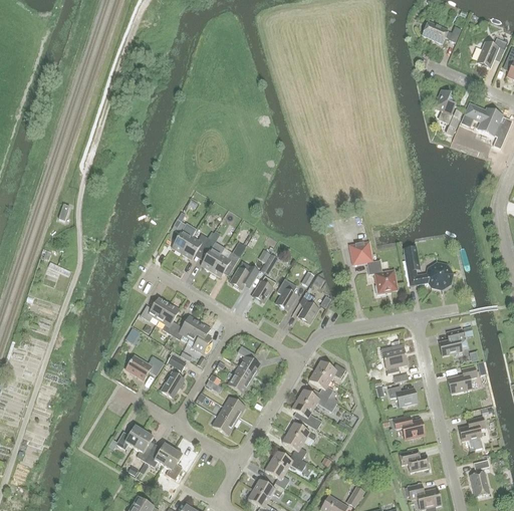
[(455,42),(461,28),(455,25),(452,32),(448,30),(448,29),(428,21),(422,34),(442,43),(445,36),(449,38),(449,39),(455,42)]
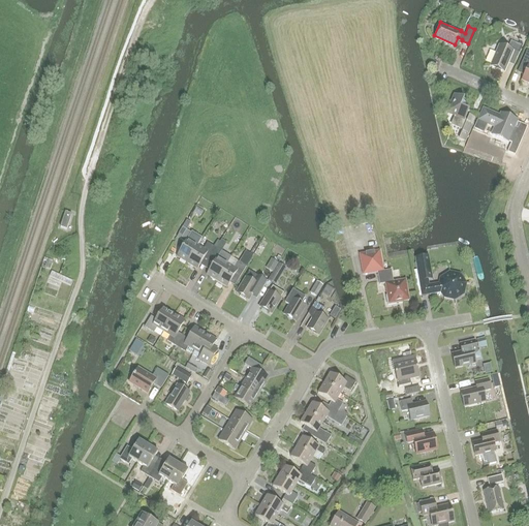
[(500,43),(491,64),(503,69),(507,60),(510,54),(517,56),(522,43),(510,38),(507,47),(500,43)]
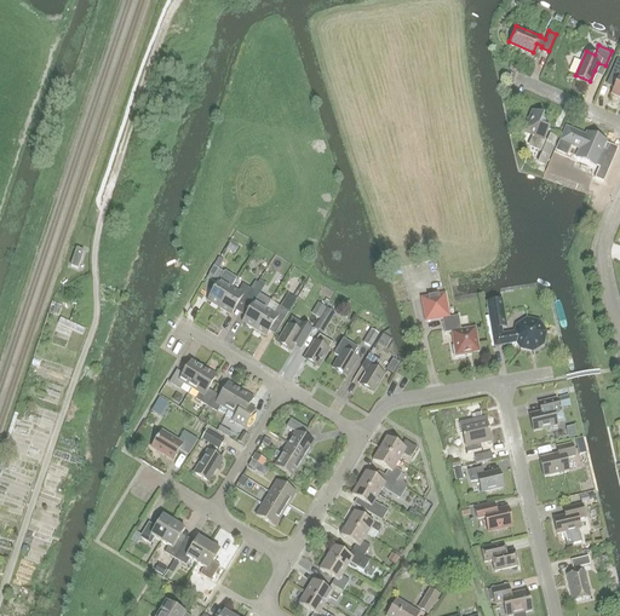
[(550,128),(551,127),(544,125),(546,120),(541,117),(545,111),(544,111),(544,113),(533,108),(527,124),(526,124),(524,128),(532,132),(534,133),(529,143),(539,148),(539,149),(540,149),(549,128),(550,128)]
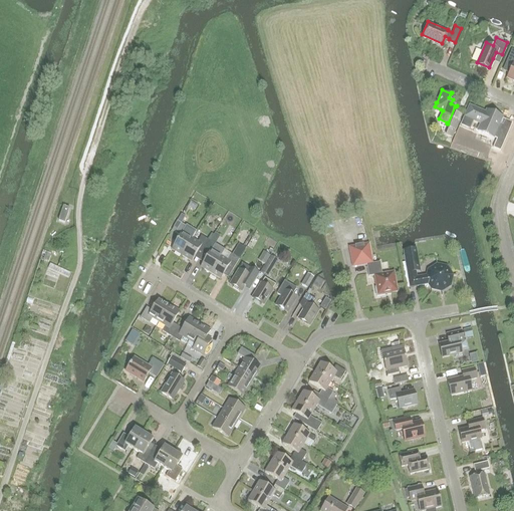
[(469,103),(461,122),(469,125),(473,117),(482,120),(478,129),(497,137),(493,146),(500,149),(507,132),(500,129),(501,125),(500,122),(498,122),(501,116),(502,114),(487,107),(486,110),(477,106),(469,103)]
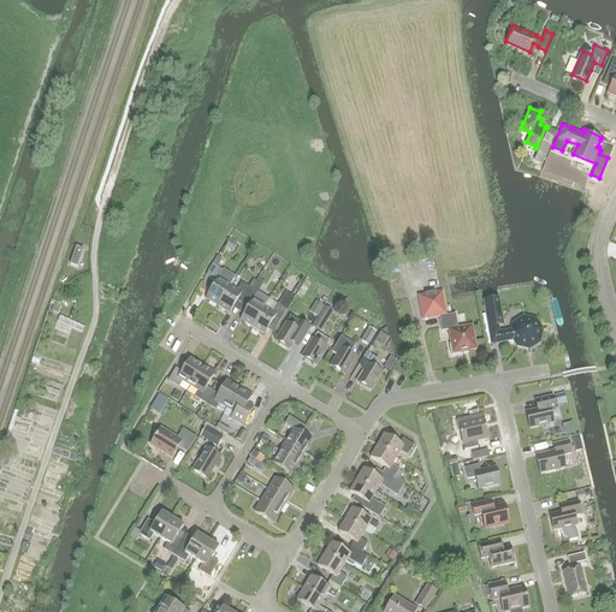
[(546,131),(543,142),(542,142),(535,158),(543,161),(549,146),(554,135),(546,131)]
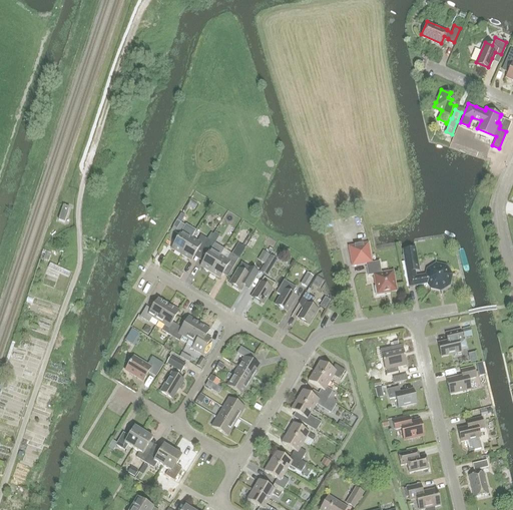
[(69,205),(63,203),(58,217),(61,218),(64,219),(69,205)]
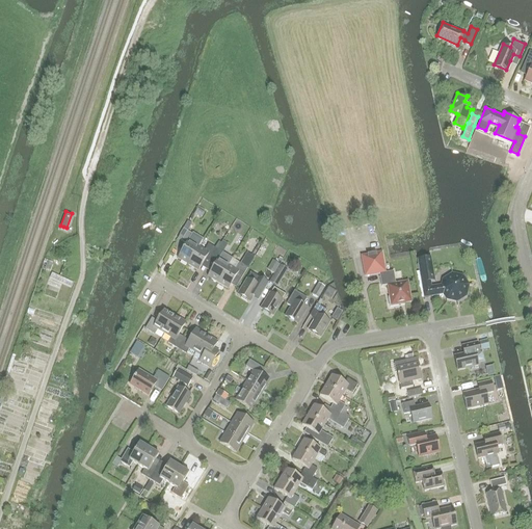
[(188,219),(184,226),(187,229),(192,221),(188,219)]
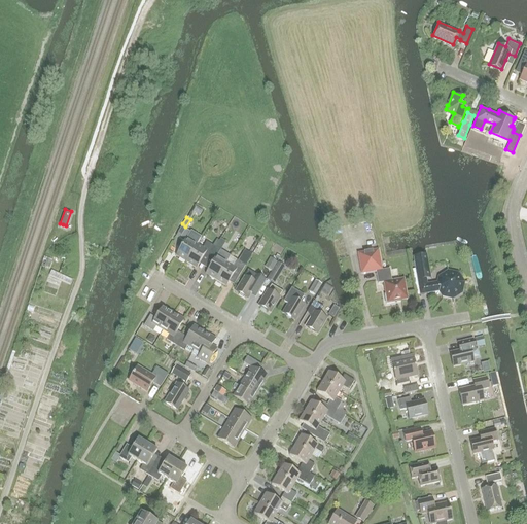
[(184,239),(176,253),(186,259),(197,242),(201,235),(190,228),(190,230),(185,226),(181,224),(178,231),(182,233),(179,236),(184,239)]
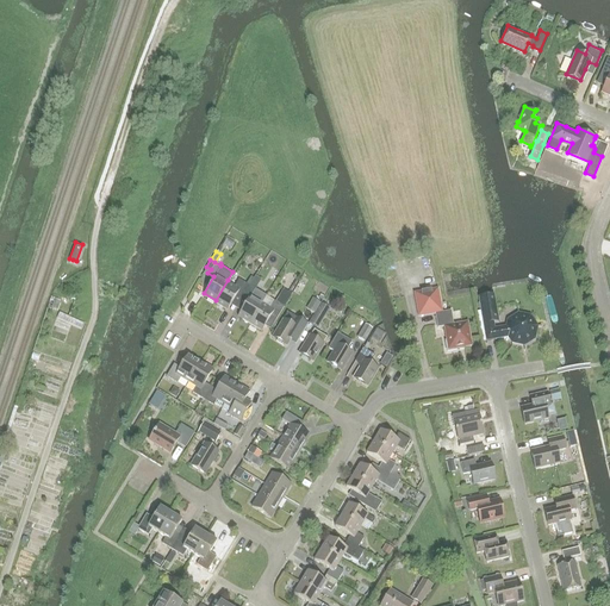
[(256,272),(249,280),(255,286),(262,277),(256,272)]
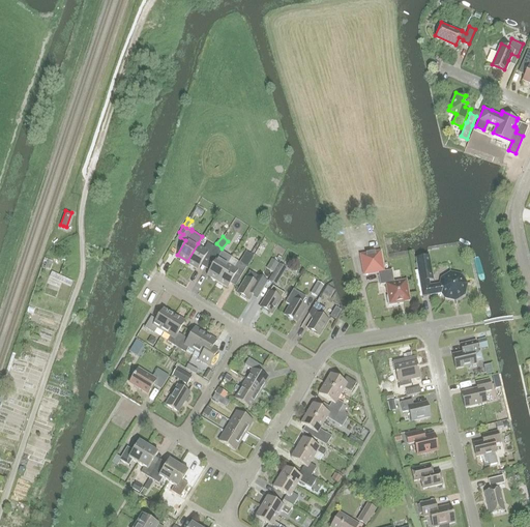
[(198,243),(187,261),(198,267),(205,255),(209,258),(215,249),(216,245),(215,244),(208,240),(204,246),(198,243)]
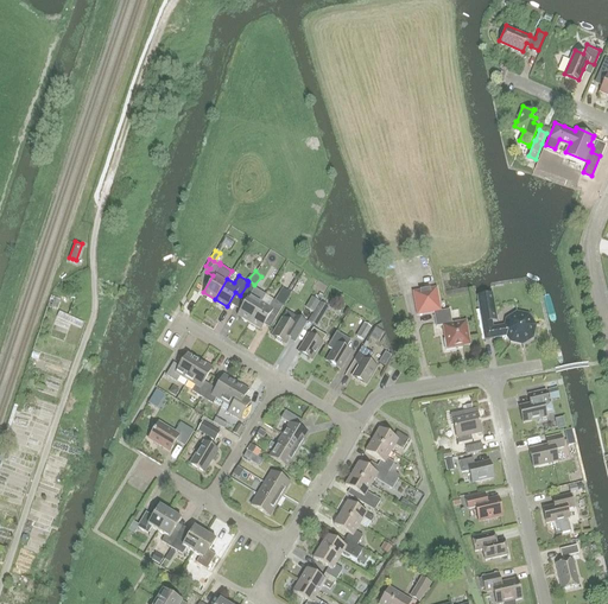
[(296,277),(292,288),(302,292),(305,279),(296,277)]
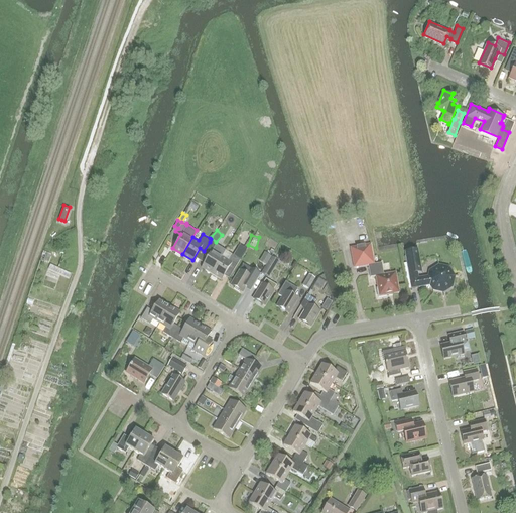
[(209,253),(202,265),(210,270),(212,271),(222,254),(226,248),(220,245),(216,242),(211,239),(210,242),(204,251),(209,253)]
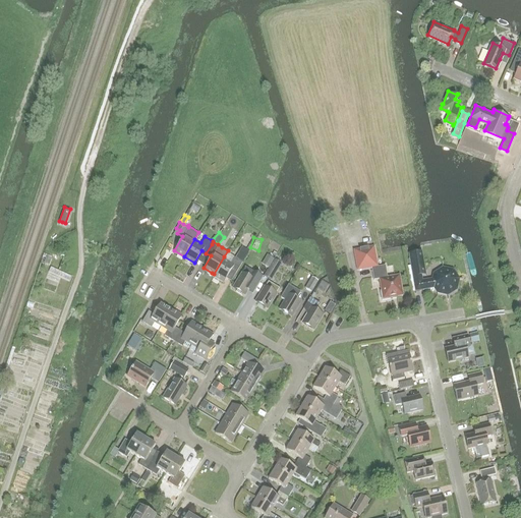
[(386,263),(378,265),(374,244),(354,247),(357,268),(371,266),(373,278),(380,277),(382,289),(381,289),(382,298),(391,296),(391,295),(403,293),(399,273),(388,275),(386,263)]
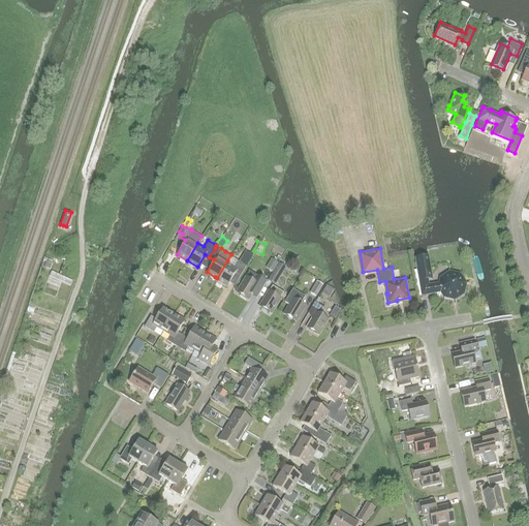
[(227,260),(217,278),(222,281),(227,284),(229,280),(232,276),(235,272),(240,275),(243,270),(246,264),(249,258),(253,252),(246,249),(243,254),(240,259),(237,258),(234,265),(230,263),(227,260)]
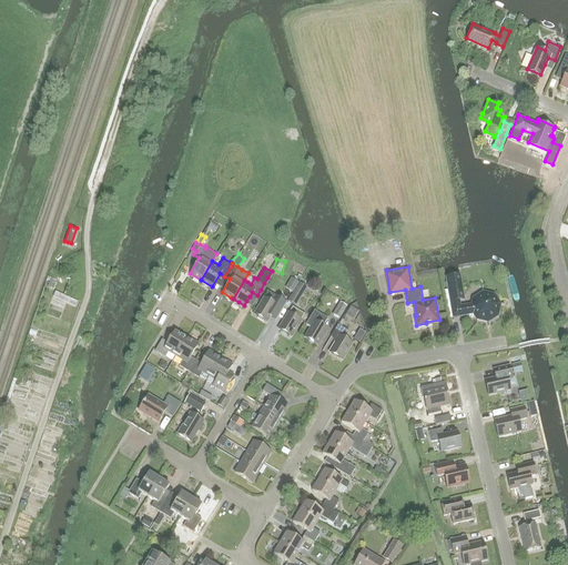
[(457,272),(446,274),(453,315),(474,312),(477,315),(488,319),(497,312),(499,302),(494,293),(483,291),(474,295),(473,301),(460,303),(459,298),(460,292),(457,272)]
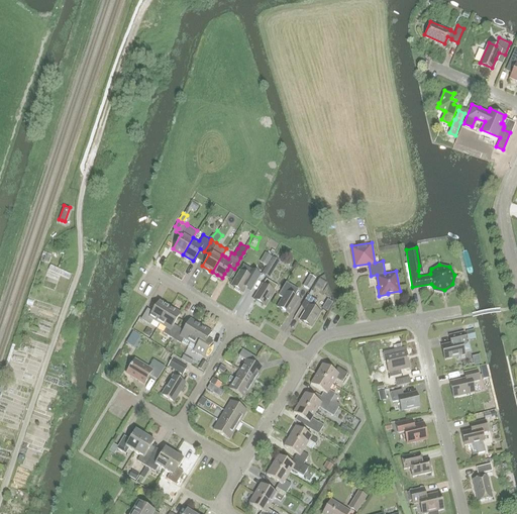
[(263,271),(270,275),(279,260),(272,255),(263,271)]
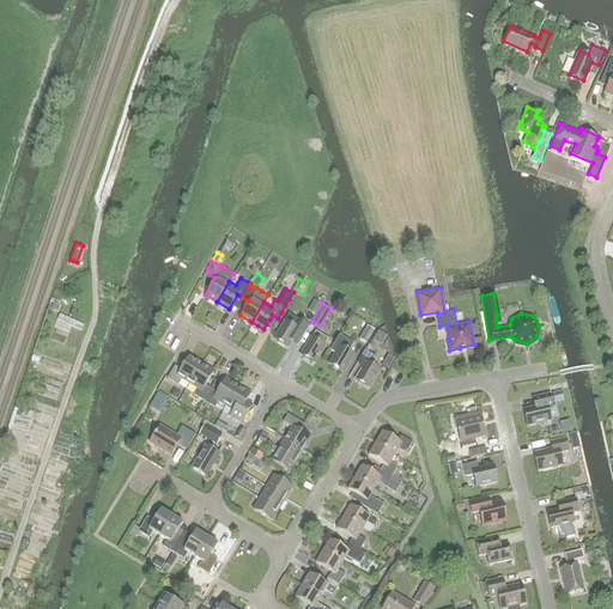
[(289,311),(274,336),(289,345),(291,339),(297,342),(302,335),(309,323),(289,311)]
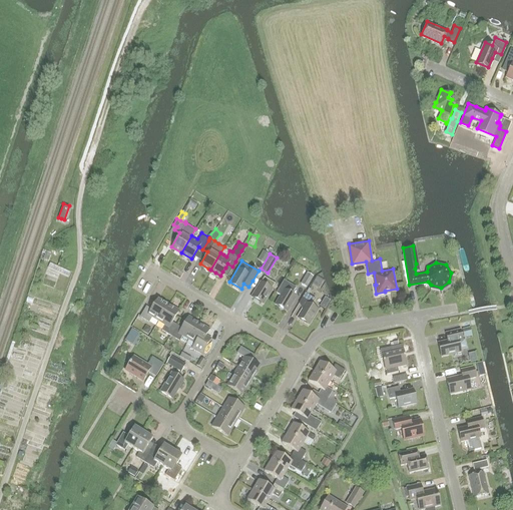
[(61,270),(69,274),(71,270),(63,265),(61,270)]
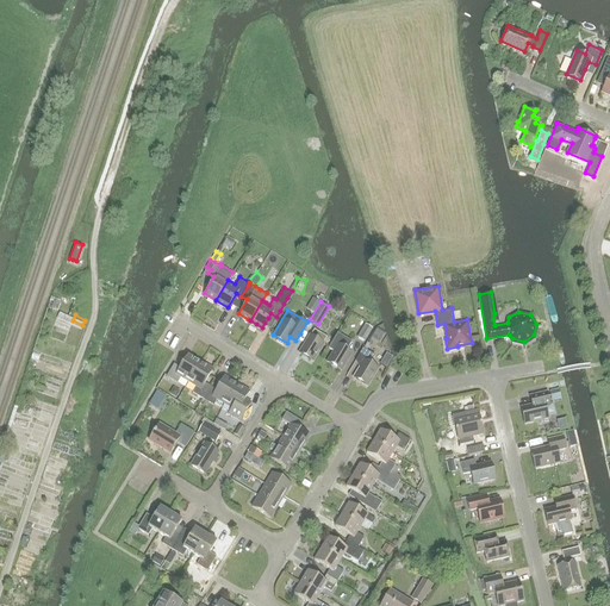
[(365,338),(372,325),(365,322),(358,335),(365,338)]
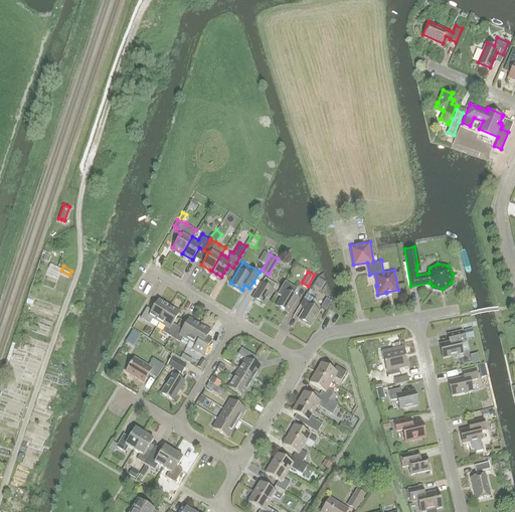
[(265,277),(263,282),(262,281),(252,296),(265,304),(274,289),(273,288),(276,283),(265,277)]
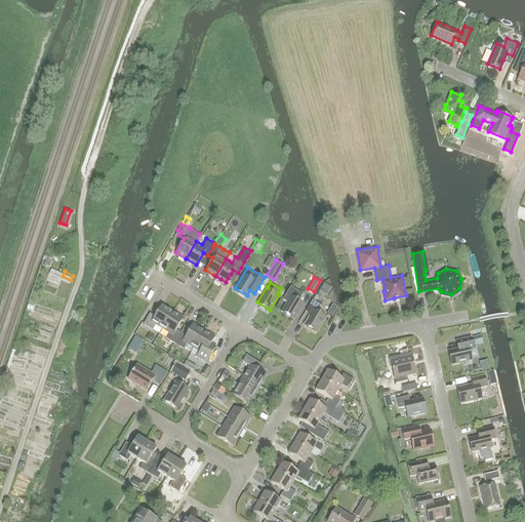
[(287,300),(281,310),(293,317),(303,302),(298,298),(303,292),(290,284),(282,297),(287,300)]
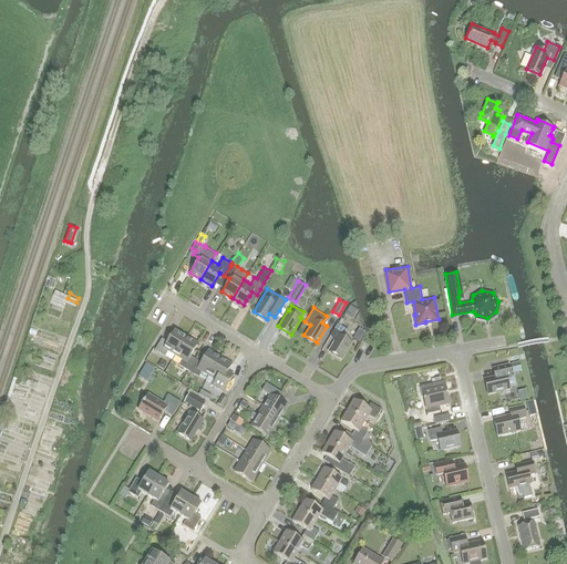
[(351,340),(343,336),(348,328),(337,321),(330,332),(334,340),(328,349),(341,357),(351,340)]
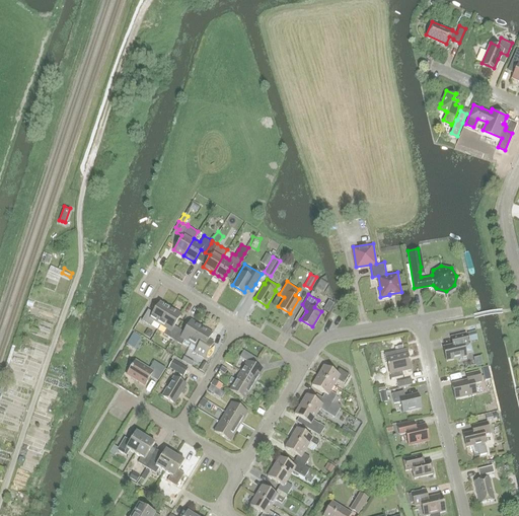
[(328,298),(323,307),(328,310),(334,301),(328,298)]
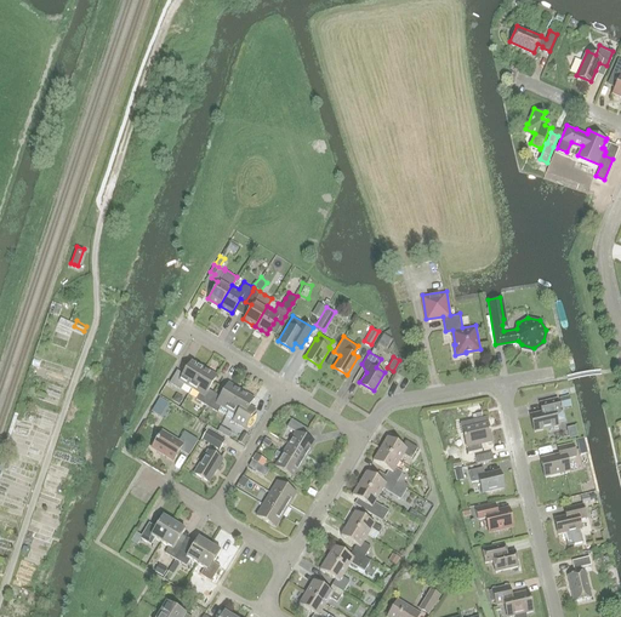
[(192,386),(204,365),(192,358),(183,371),(177,367),(170,381),(181,387),(184,382),(192,386)]
